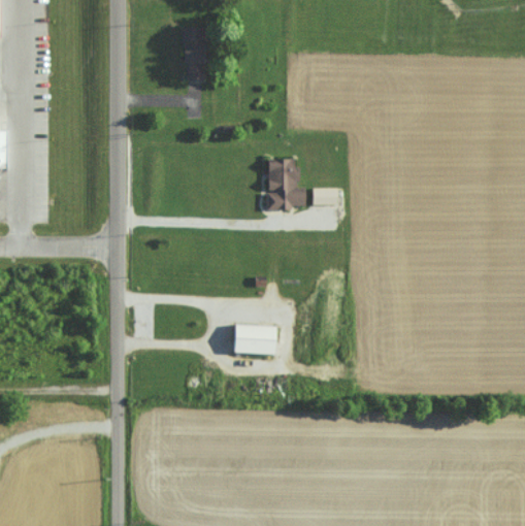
[(183,65),(189,65),(189,79),(204,80),(205,29),(184,29),(183,65)]
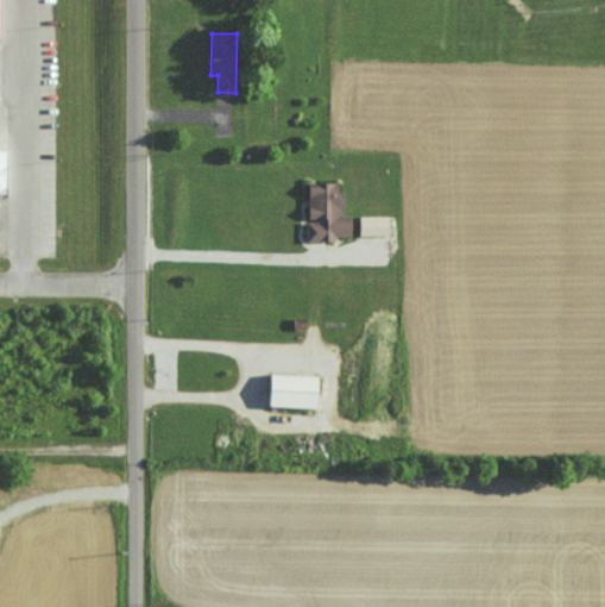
[(344,186),(310,186),(310,224),(308,224),(308,244),(338,244),(338,239),(353,239),(353,218),(344,218),(344,186)]
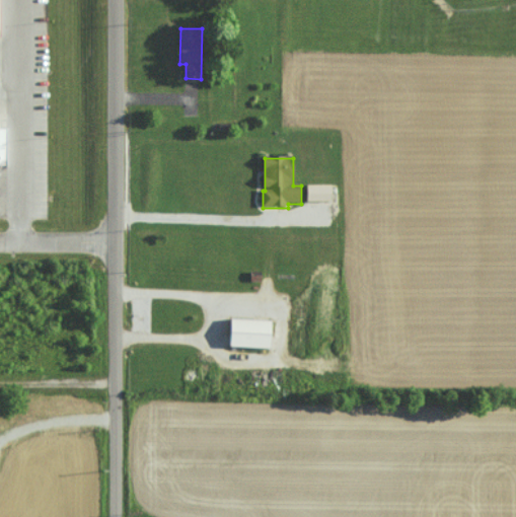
[(333,203),(333,187),(308,187),(308,203),(333,203)]
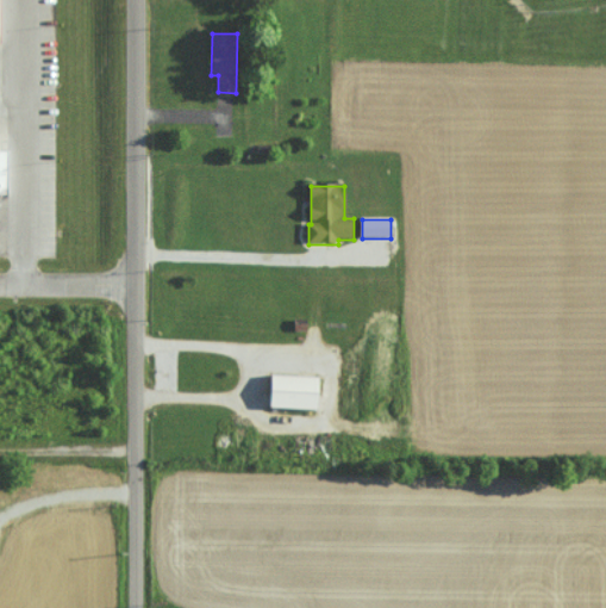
[(270,408),(318,409),(319,377),(272,376),(270,408)]
